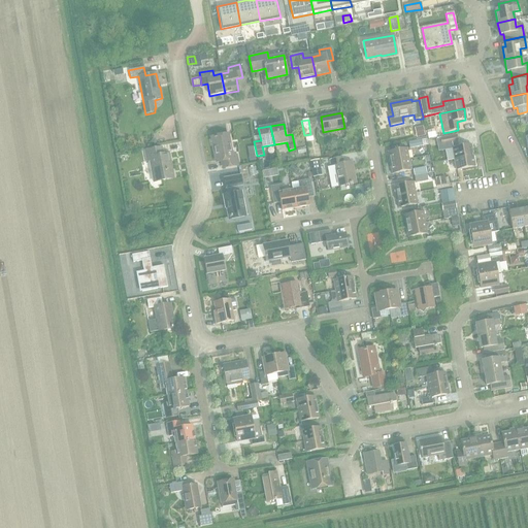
[(414,128),(416,138),(424,136),(423,127),(414,128)]
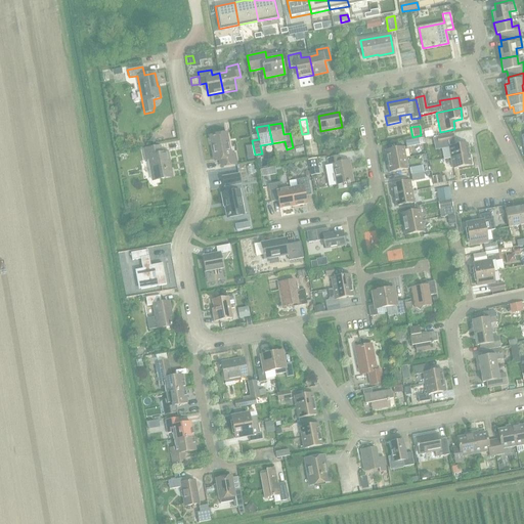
[(424,130),(425,138),(433,137),(432,128),(424,130)]
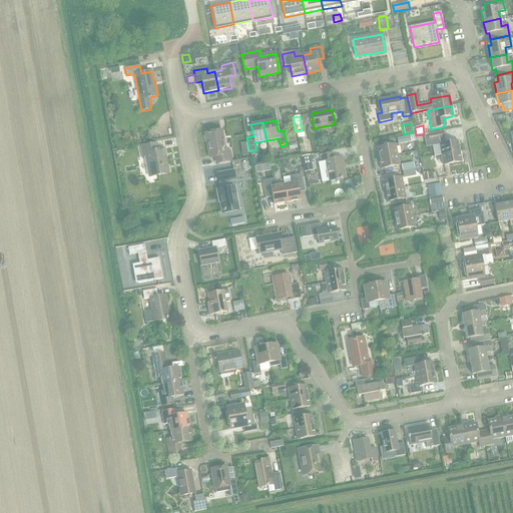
[(225,151),(220,130),(205,133),(210,157),(215,156),(217,162),(230,160),(228,151),(225,151)]
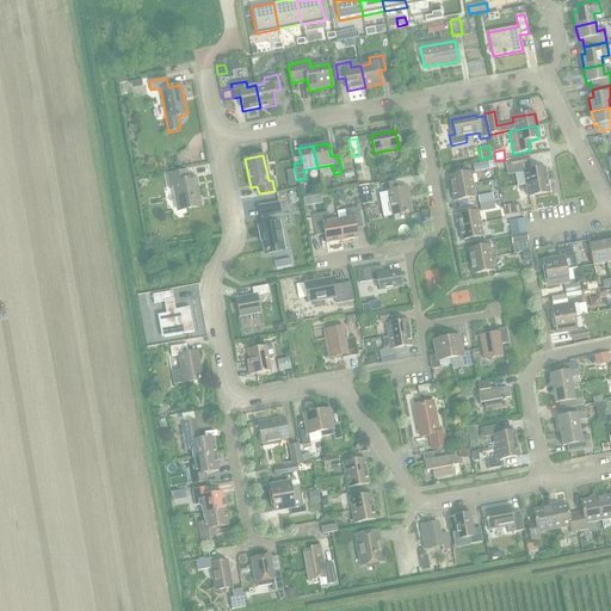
[(196,160),(198,170),(213,166),(210,156),(196,160)]
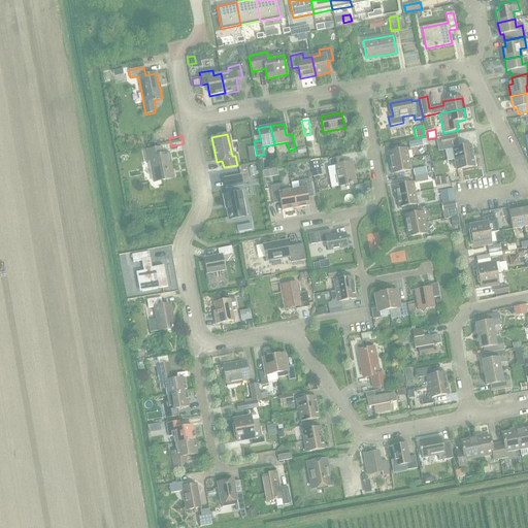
[(457,142),(456,135),(440,138),(441,145),(457,142)]
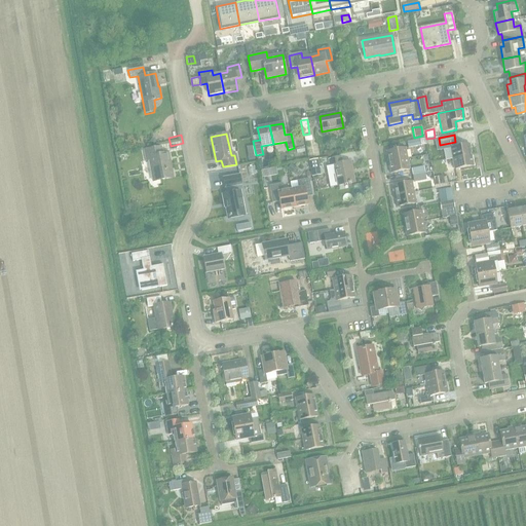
[(419,139),(407,142),(408,148),(420,145),(419,139)]
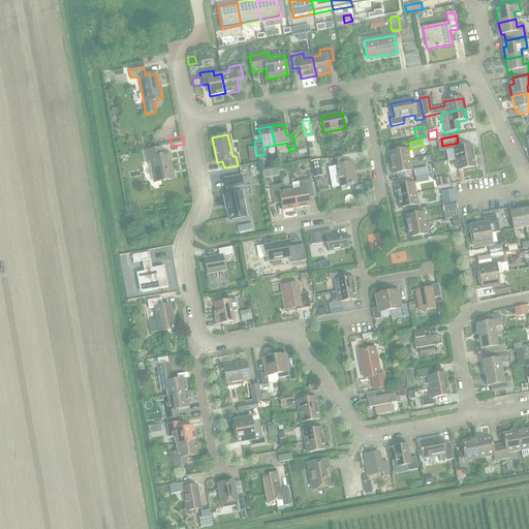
[(455,160),(474,157),(472,145),(453,149),(455,160)]
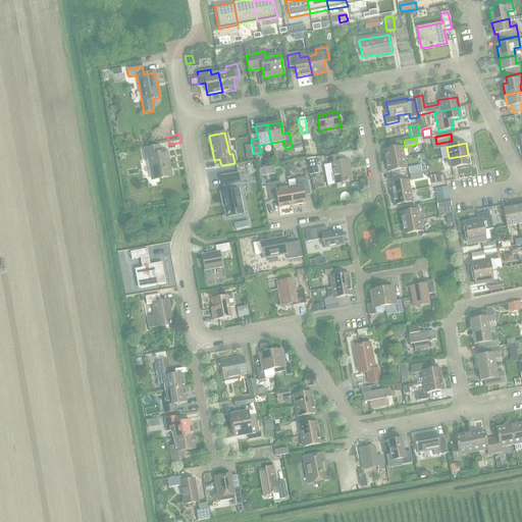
[(171,175),(166,151),(160,153),(159,146),(143,149),(144,158),(149,158),(153,178),(171,175)]
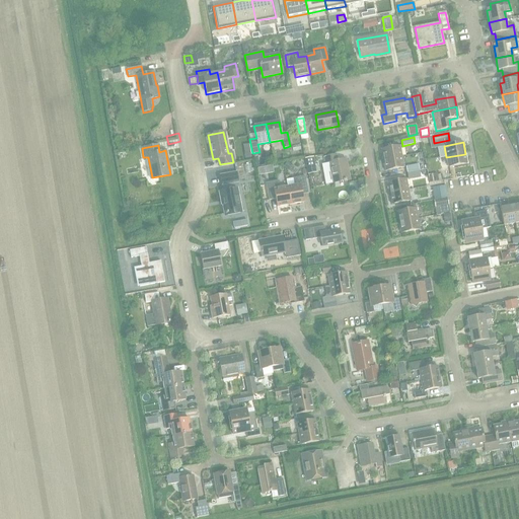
[(383,160),(401,157),(399,146),(381,149),(383,160)]
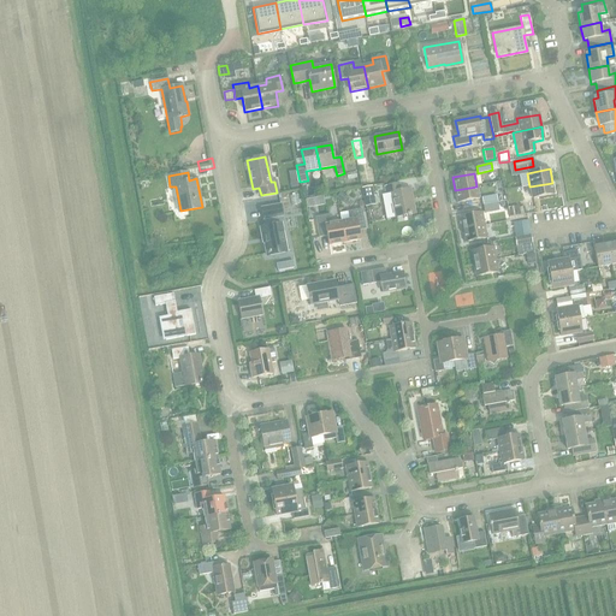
[(529,187),(532,199),(554,194),(552,183),(529,187)]
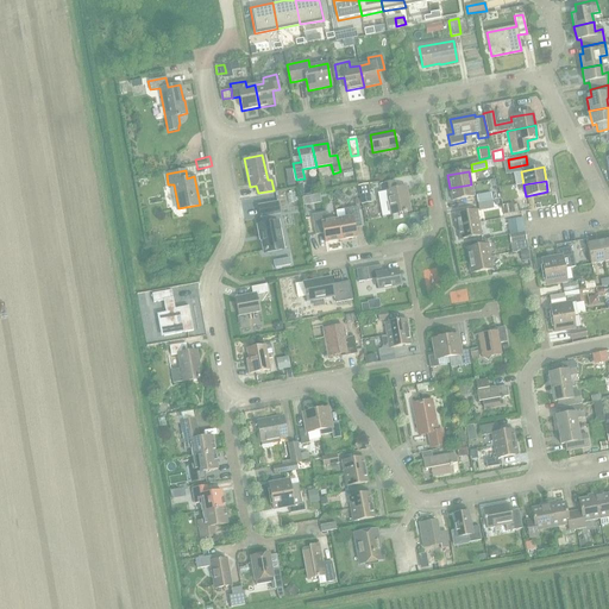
[(381,193),(377,194),(382,217),(390,215),(409,212),(405,188),(395,189),(394,182),(380,186),(381,193)]
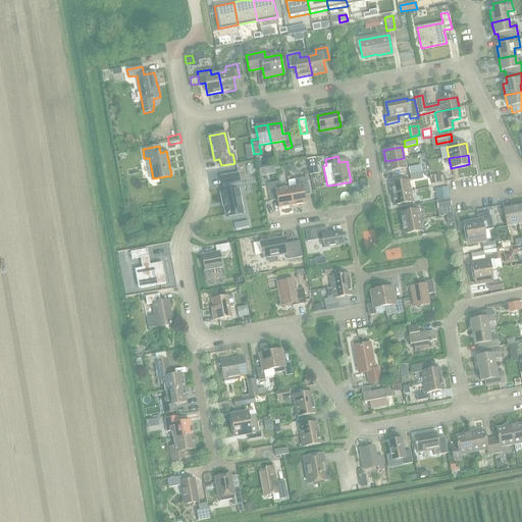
[(318,174),(315,158),(307,160),(309,175),(318,174)]
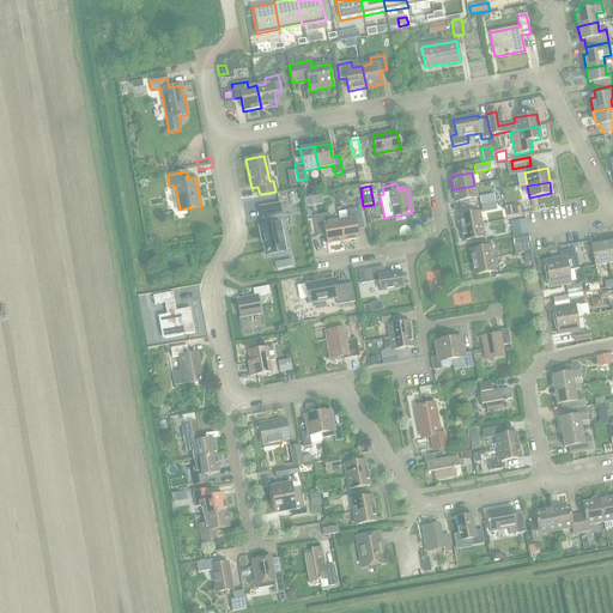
[(453,189),(455,202),(477,198),(474,186),(453,189)]
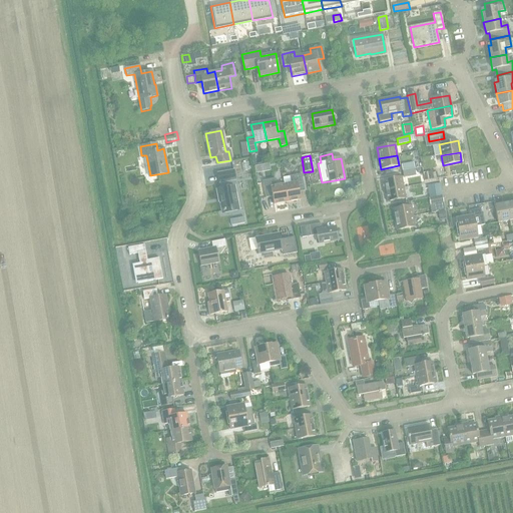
[(402,171),(414,168),(413,162),(401,165),(402,171)]
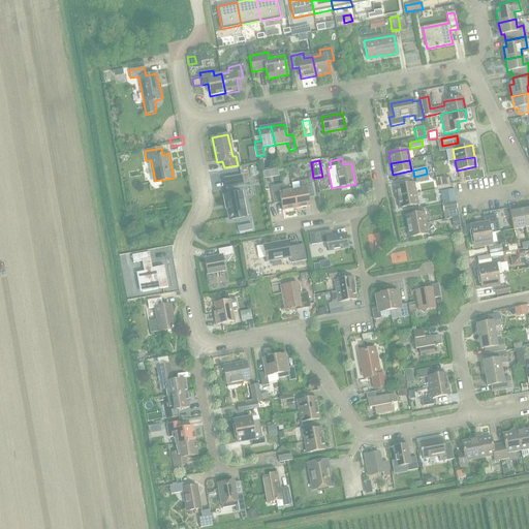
[(270,169),(262,172),(263,179),(272,177),(270,169)]
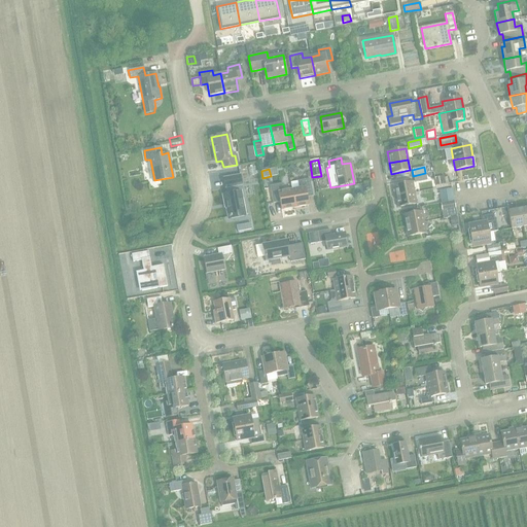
[(425,173),(413,176),(414,182),(426,179),(425,173)]
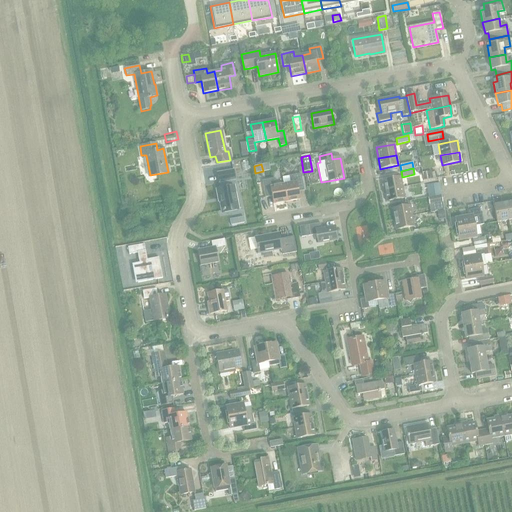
[(230,181),(235,180),(233,170),(217,173),(219,188),(216,189),(218,198),(219,197),(221,211),(237,208),(235,192),(232,192),(230,181)]
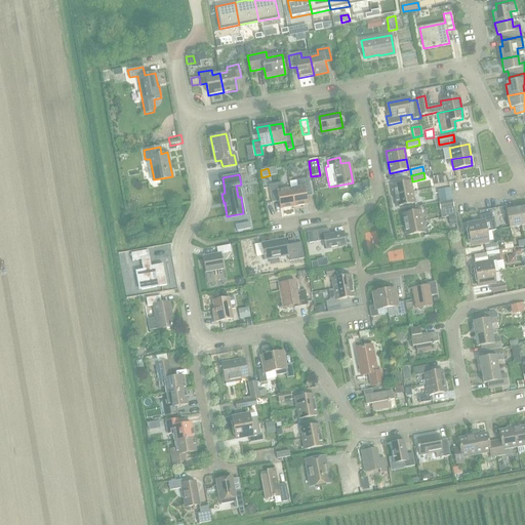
[(441,176),(433,177),(434,185),(448,183),(447,176),(441,177),(441,176)]
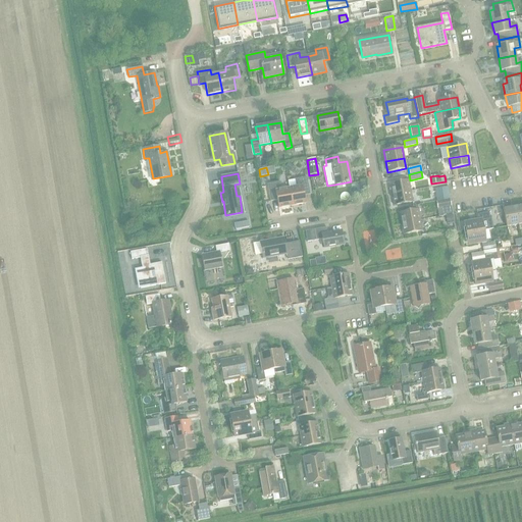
[(289,188),(292,206),(305,204),(303,194),(309,193),(306,177),(295,179),(296,187),(289,188)]
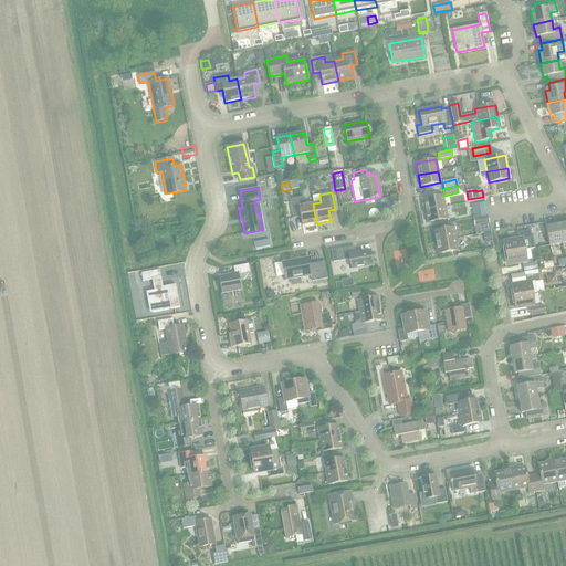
[(425,211),(444,207),(443,196),(422,199),(425,211)]
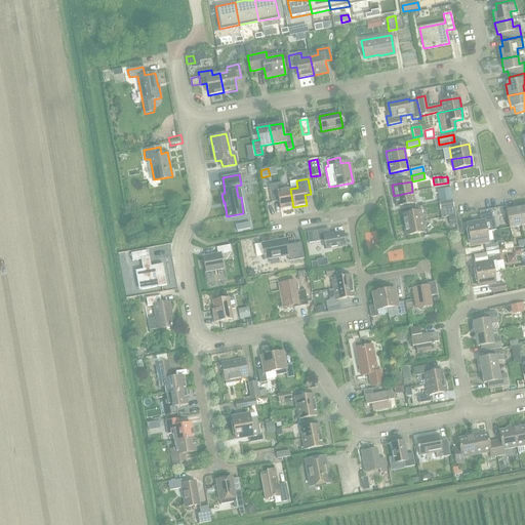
[(293,207),(290,189),(283,190),(282,184),(269,186),(272,201),(279,199),(280,209),(293,207)]
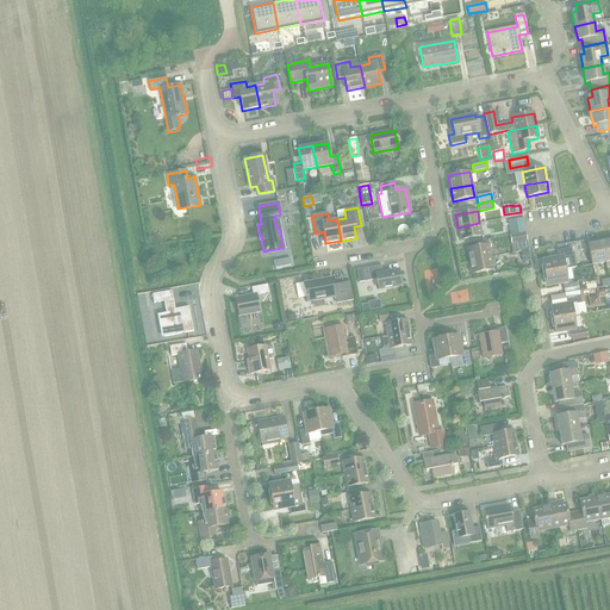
[(508,221),(510,235),(524,232),(522,218),(508,221)]
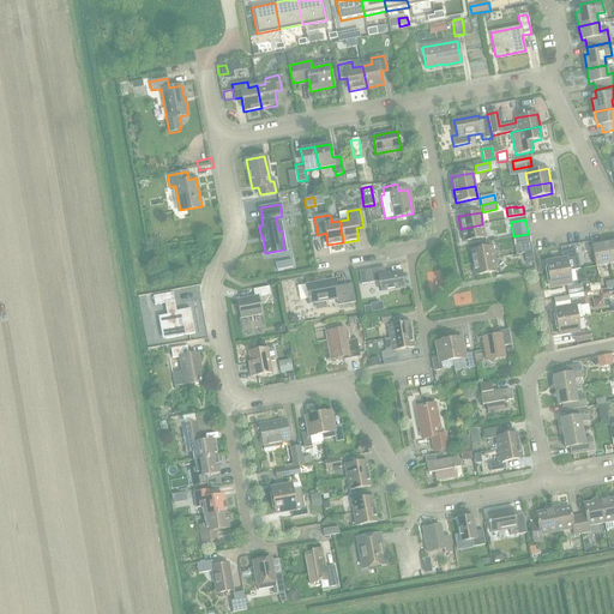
[(482,224),(461,229),(463,242),(486,238),(482,224)]
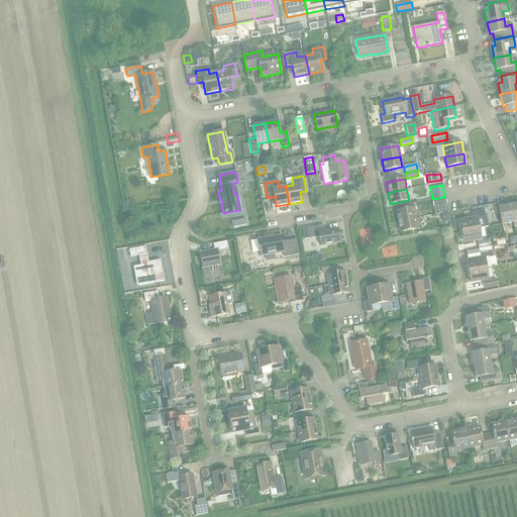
[(444,197),(431,200),(432,206),(440,205),(441,212),(447,211),(444,197)]
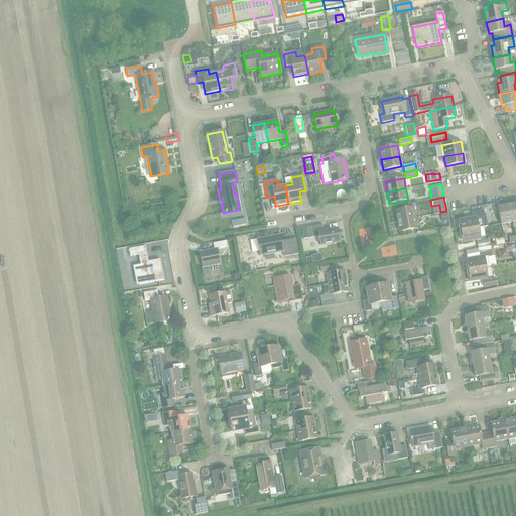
[(501,225),(512,223),(508,206),(497,208),(501,225)]
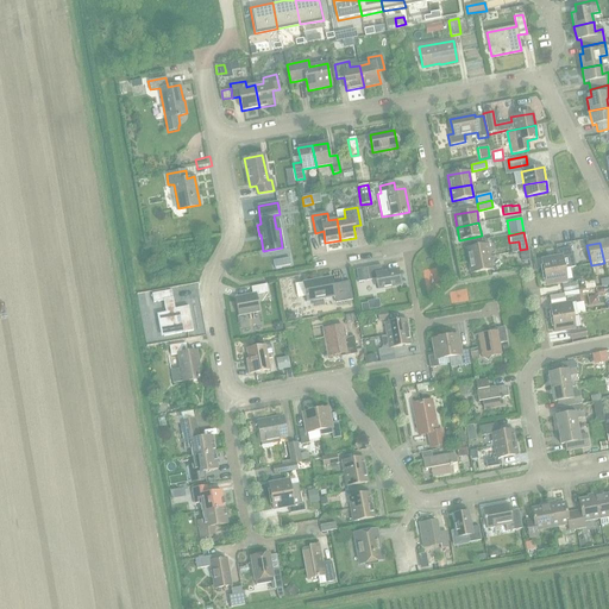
[(468,261),(490,257),(488,244),(465,249),(468,261)]
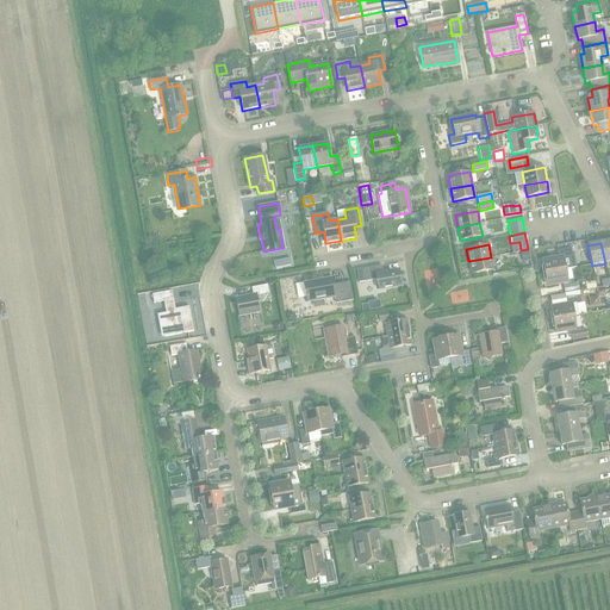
[(545,273),(565,269),(562,257),(573,255),(571,248),(556,250),(558,257),(542,260),(545,273)]
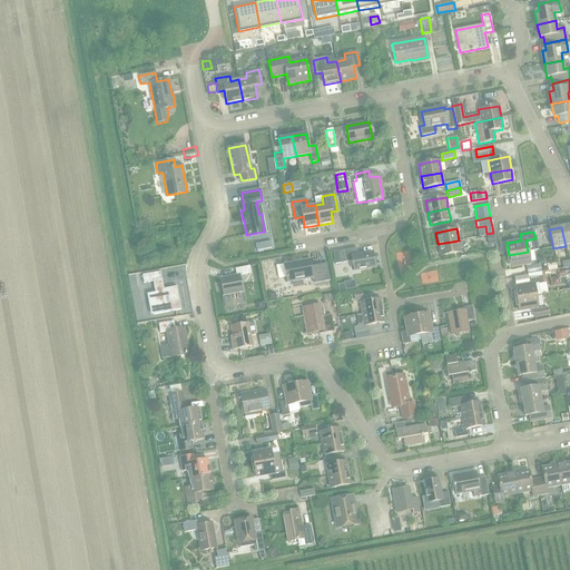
[(488,245),(495,244),(493,234),(487,235),(488,245)]
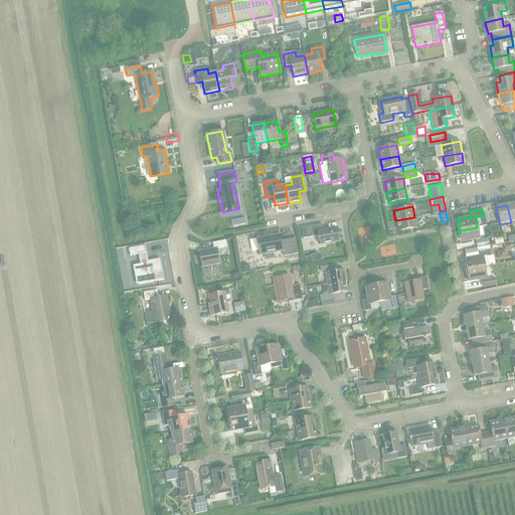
[(397,231),(416,228),(414,217),(395,220),(397,231)]
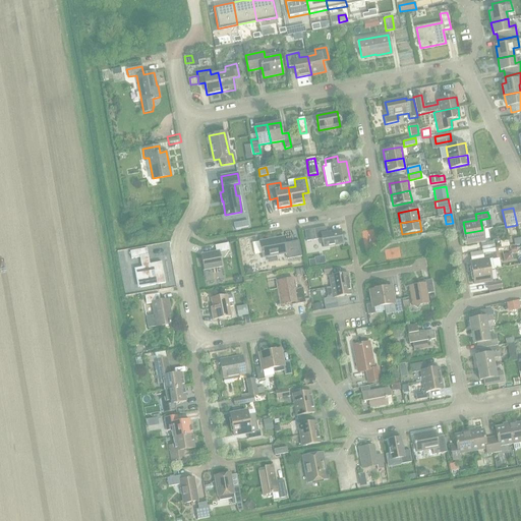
[(323,247),(343,244),(341,231),(327,233),(326,227),(313,229),(315,240),(322,239),(323,247)]
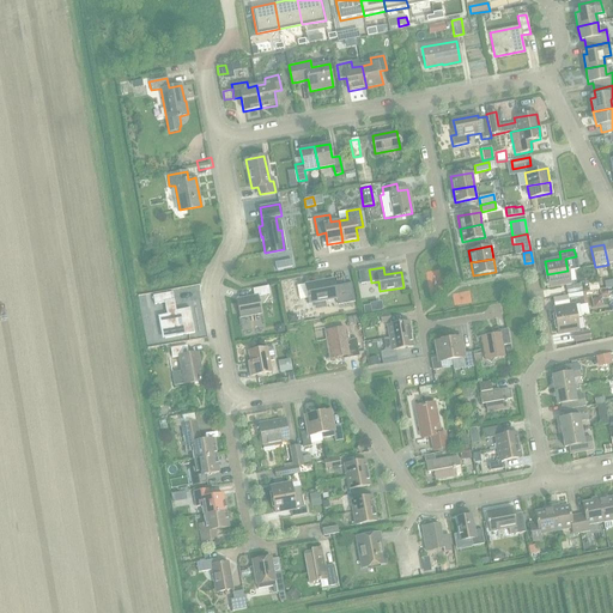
[(547,274),(550,287),(570,284),(568,271),(547,274)]
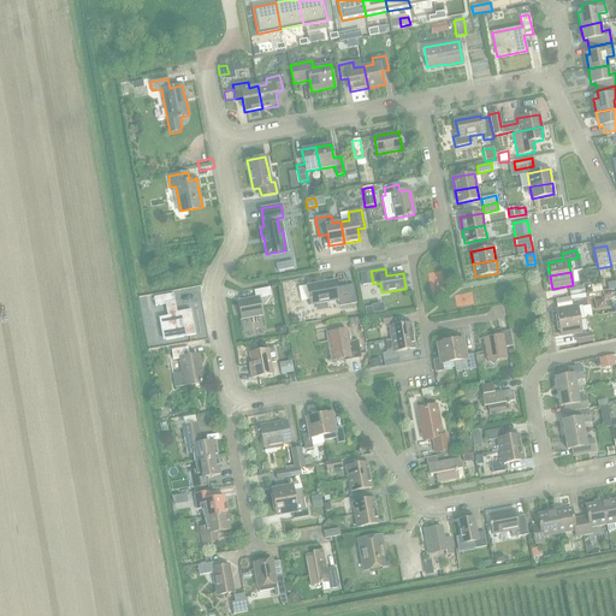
[(356,303),(353,284),(336,288),(335,280),(307,286),(311,306),(338,300),(339,307),(356,303)]
